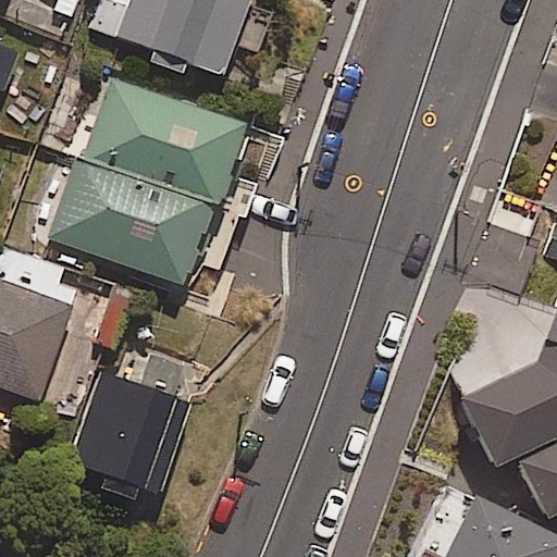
[(97,0),(87,27),(151,51),(147,65),(187,81),(192,66),(223,78),(251,0),(97,0)]
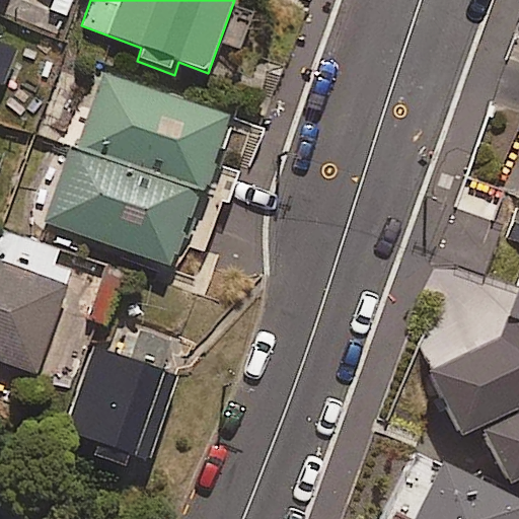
[(0,84),(3,86),(15,53),(0,46),(0,84)]
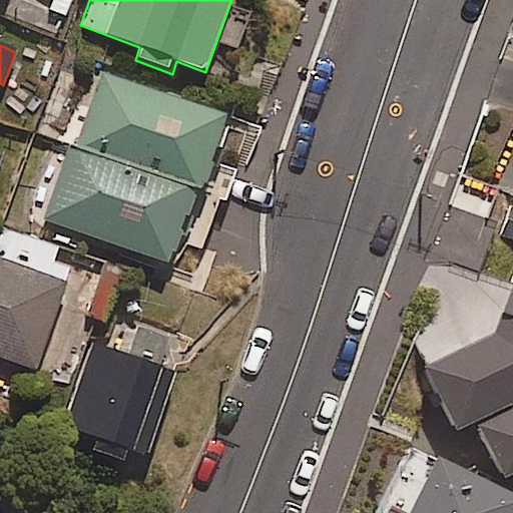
[(78,148),(196,192),(223,120),(104,76),(78,148)]
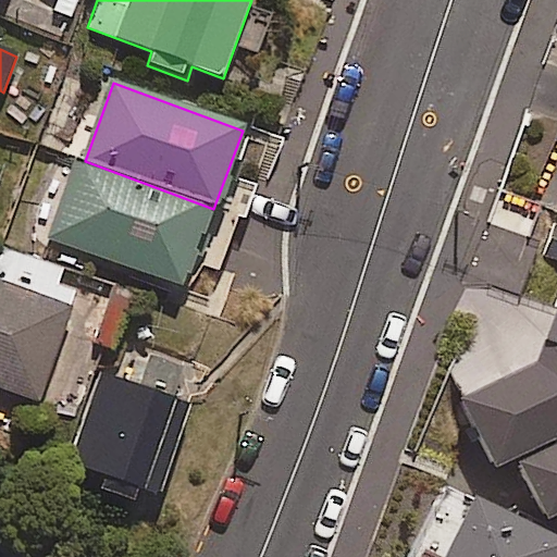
[(213,209),(85,161),(54,243),(184,291),(213,209)]
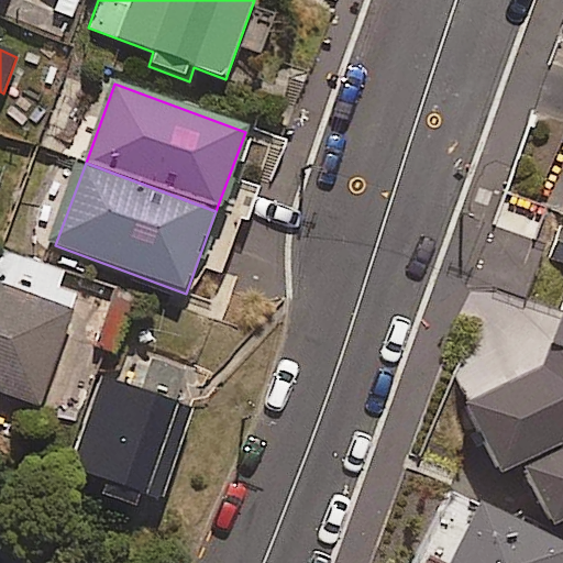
[(562,222),(560,221),(547,258),(562,263),(562,313),(544,366),(470,403),(503,468),(526,457),(556,520),(562,516),(562,222)]
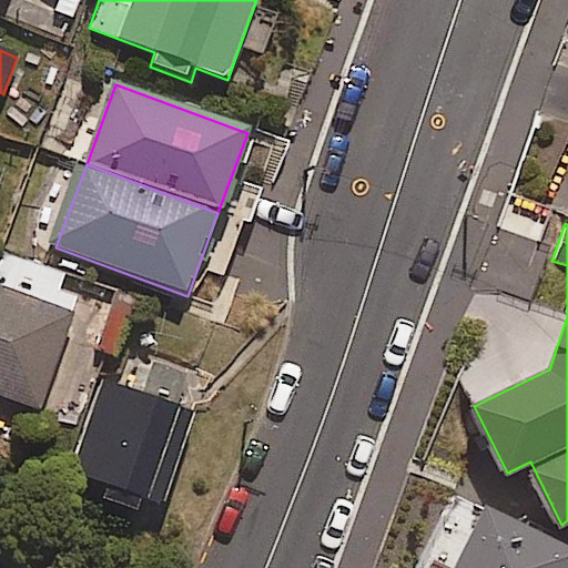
[(0,398),(38,413),(85,279),(16,253),(1,292),(0,291),(0,398)]
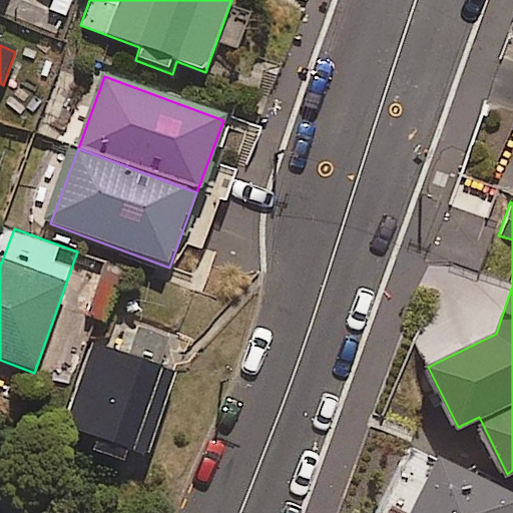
[(120,281),(86,269),(73,310),(106,321),(120,281)]
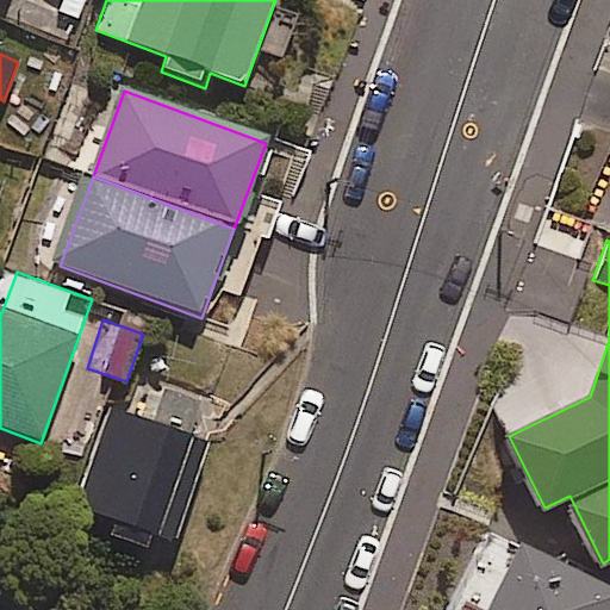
[(175,547),(210,448),(191,441),(203,404),(162,390),(149,427),(111,414),(76,512),(175,547)]
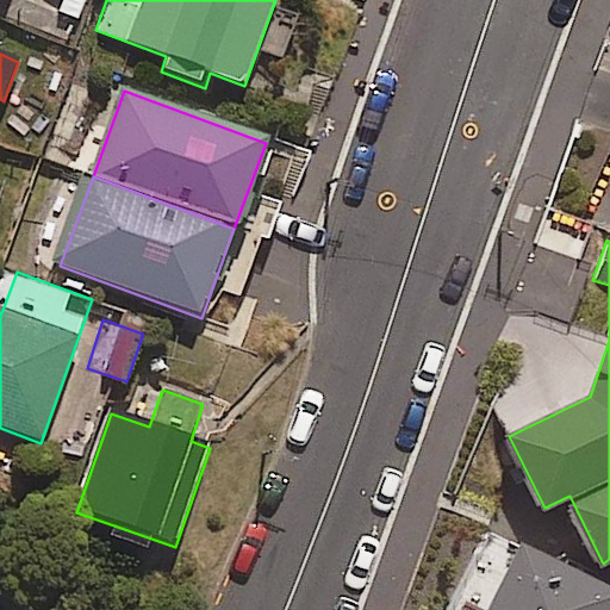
[(609,609),(609,585),(490,526),(447,609),(609,609)]
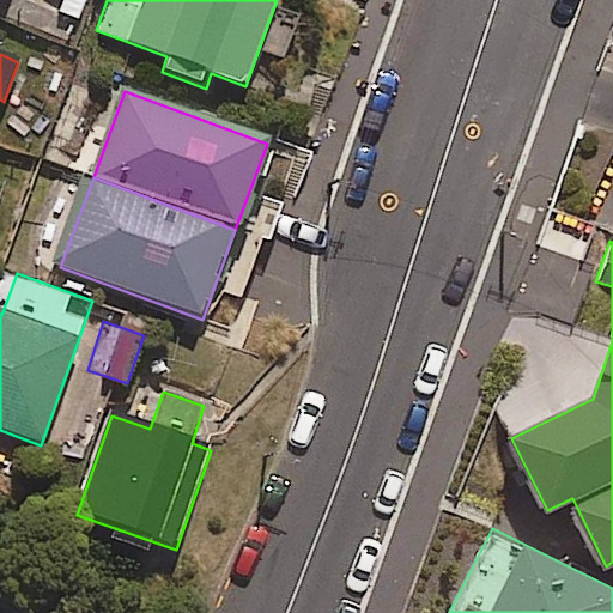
All buildings are outlined.
